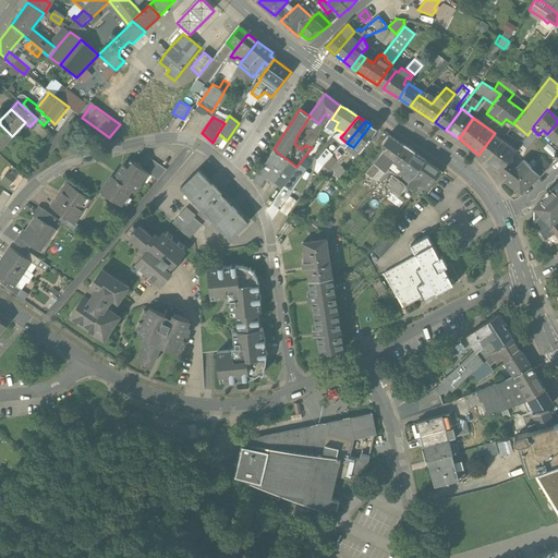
[(557,122),(547,134),(557,144),(557,122)]
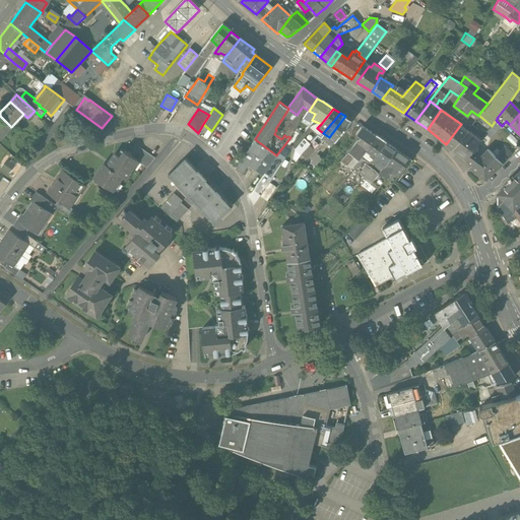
[(0,138),(11,127),(0,116),(0,138)]
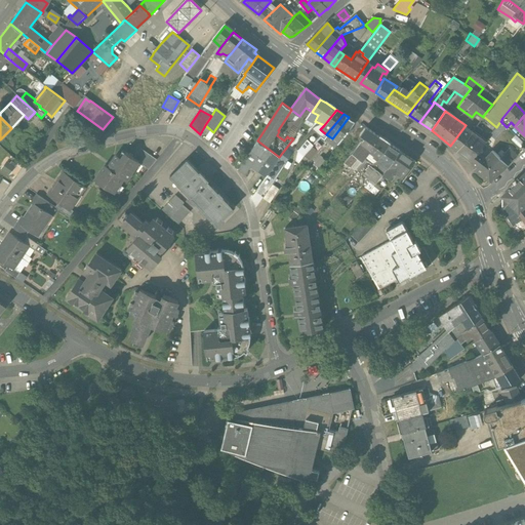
[(349,117),(332,138),(338,144),(355,121),(349,117)]
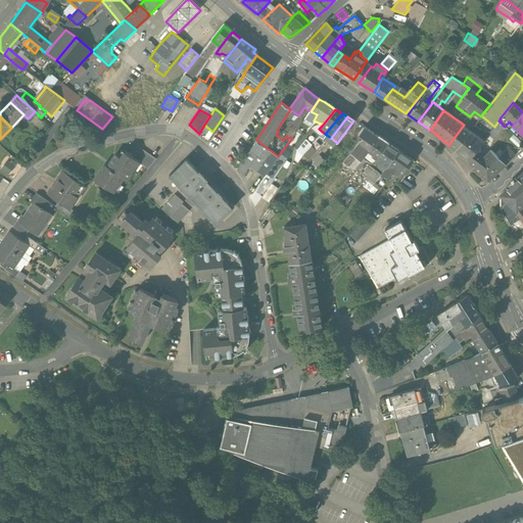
[(494,127),(489,132),(495,137),(505,127),(498,121),(494,127)]
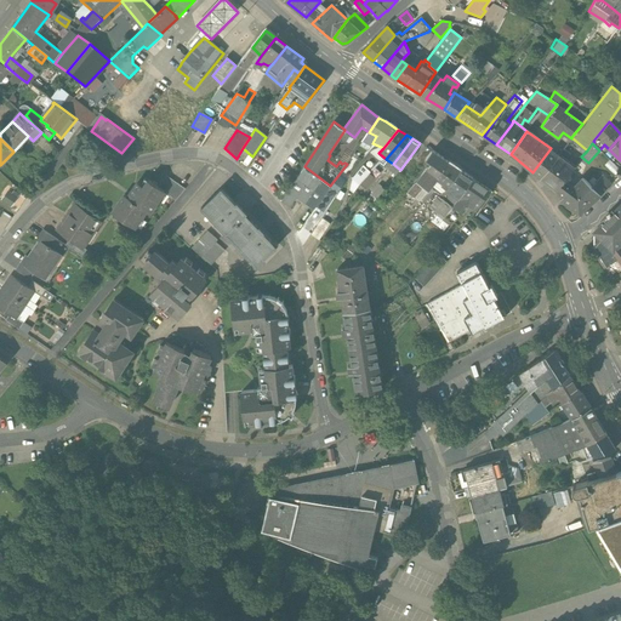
[(558,154),(540,177),(547,183),(568,161),(564,159),(569,152),(563,147),(558,154)]
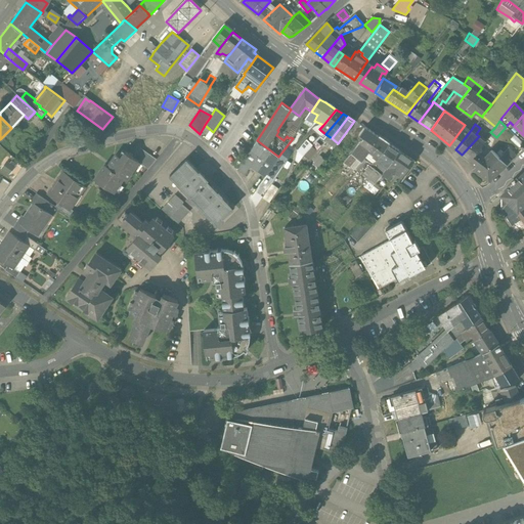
[(465,125),(449,145),(455,149),(471,130),(465,125)]
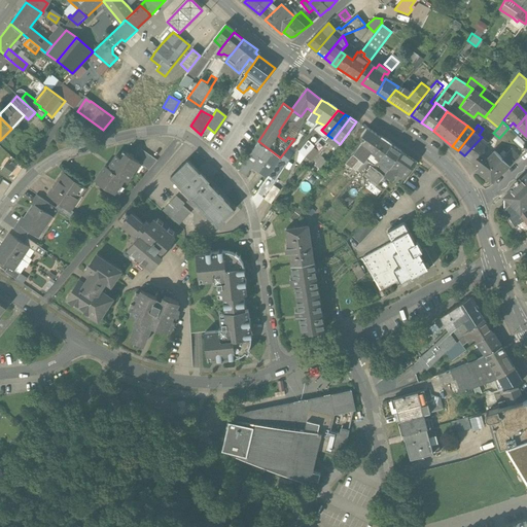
[(381,138),(366,129),(360,136),(365,139),(363,142),(361,145),(359,147),(346,163),(350,166),(352,168),(359,160),(363,163),(374,150),(373,149),(381,138)]
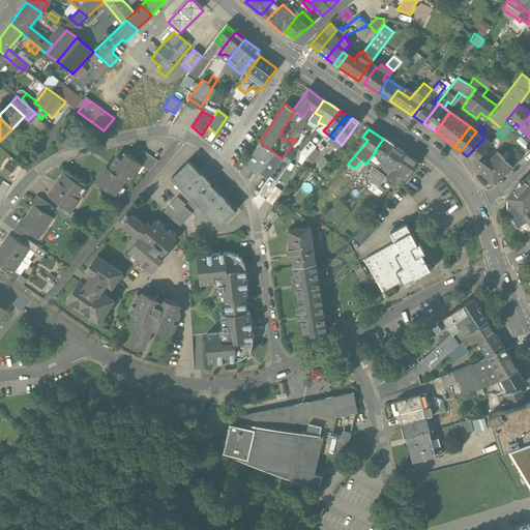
[(324,139),(318,133),(312,139),(318,145),(324,139)]
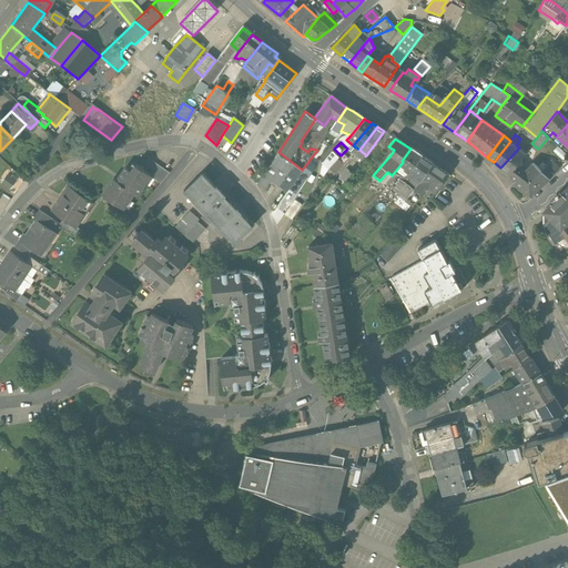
[(525,152),(519,148),(500,168),(508,174),(515,164),(525,152)]
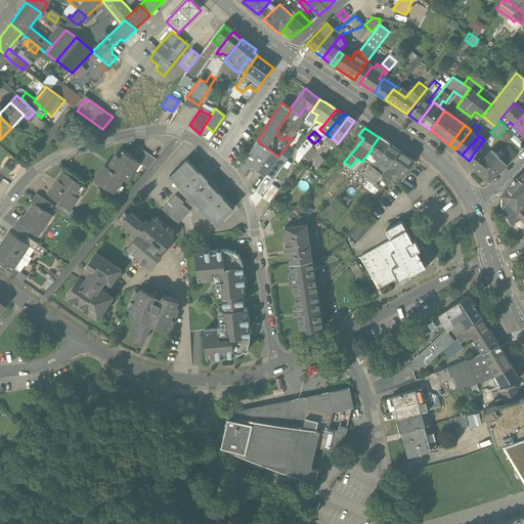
[(265,176),(278,157),(257,140),(237,169),(245,174),(251,166),(265,176)]
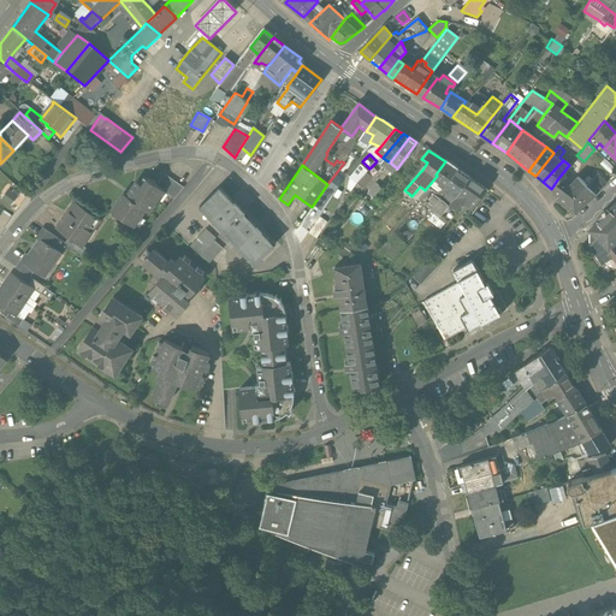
[(439,177),(433,184),(440,190),(457,170),(451,166),(442,178),(439,177)]
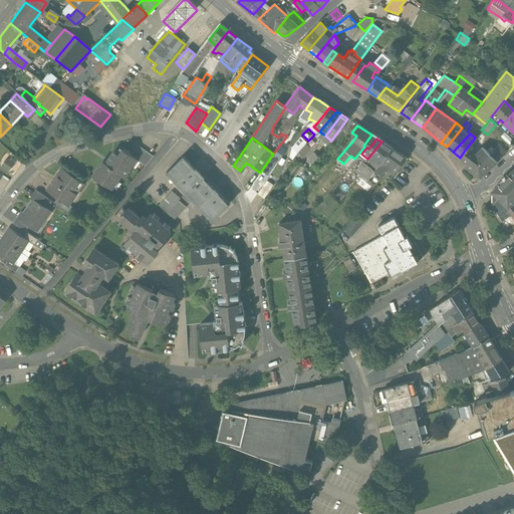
[(301,148),(293,141),(288,147),(297,153),(300,149),(301,148)]
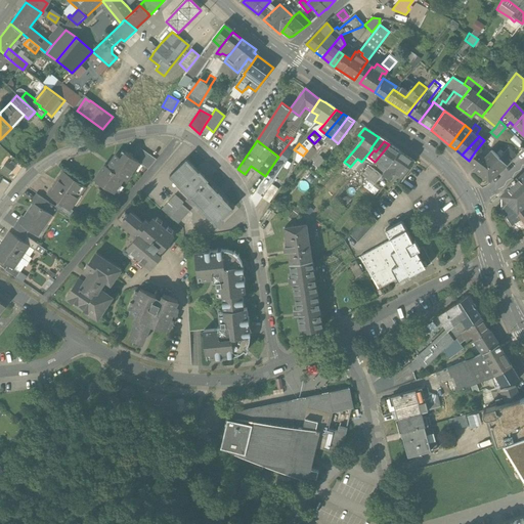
[(483,159),(475,151),(469,161),(476,165),(472,168),(488,181),(517,156),(505,143),(498,149),(495,146),(483,159)]
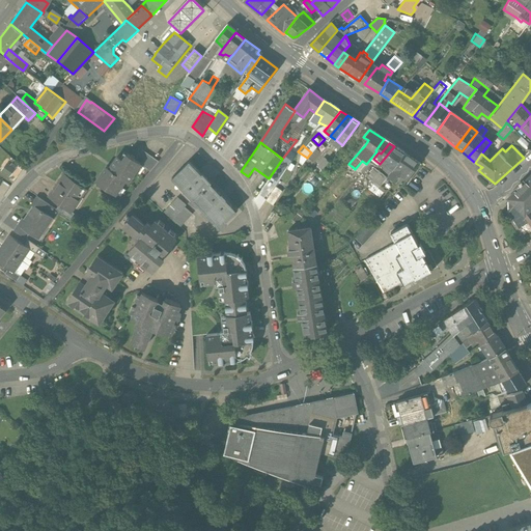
[(311,152),(310,154),(307,158),(312,162),(320,151),(316,148),(311,152)]
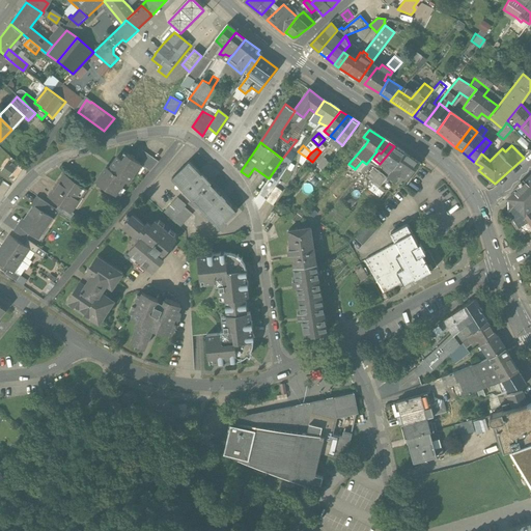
[(397,148),(388,161),(393,165),(402,152),(397,148)]
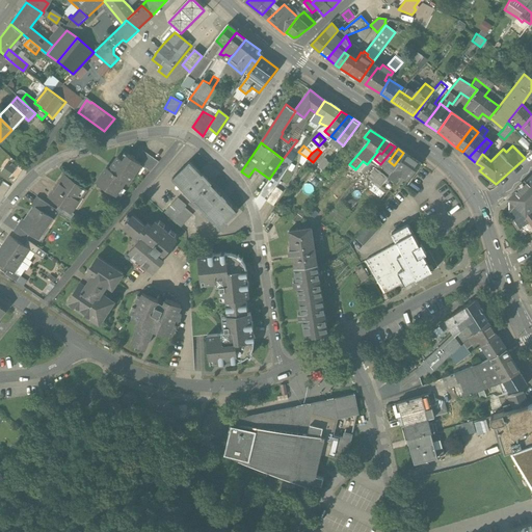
[(159,162),(142,151),(136,160),(141,164),(140,164),(151,171),(159,162)]
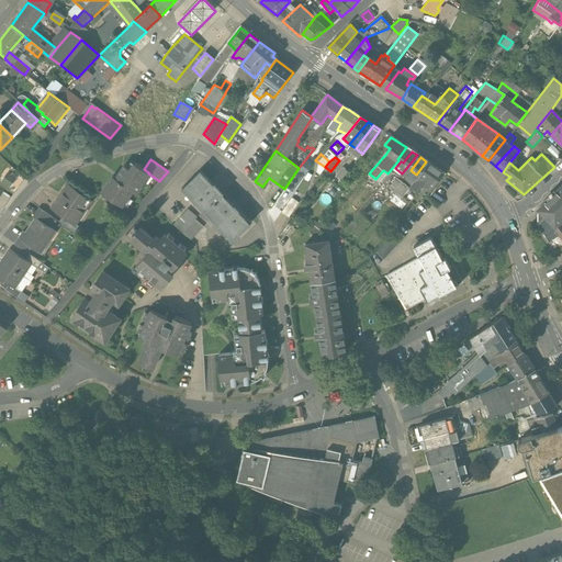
[(411,183),(402,197),(408,201),(422,184),(430,191),(444,172),(427,161),(411,183)]
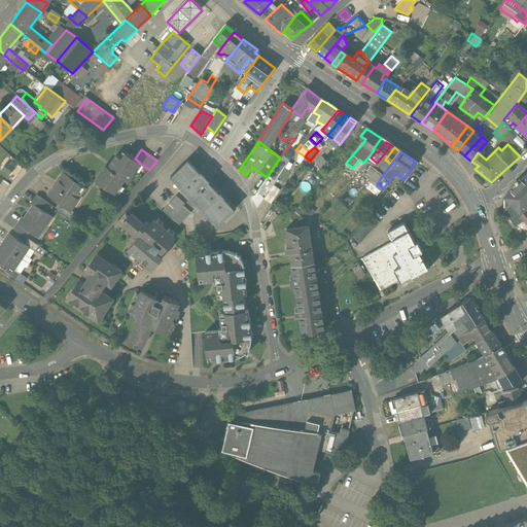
[(117,155),(109,168),(106,166),(96,180),(114,194),(124,179),(127,181),(139,163),(140,163),(135,159),(127,153),(123,159),(117,155)]
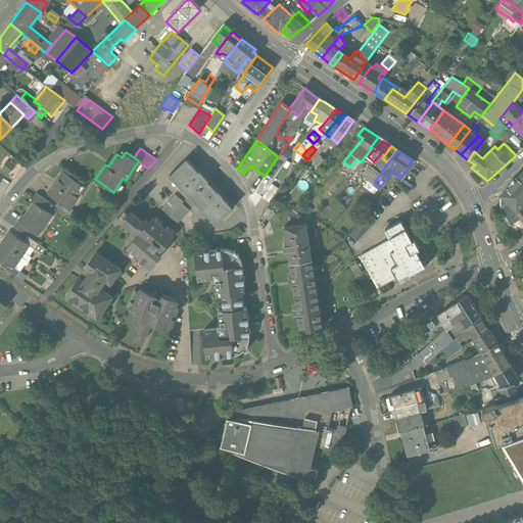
[(324,159),(320,155),(313,164),(317,169),(324,159)]
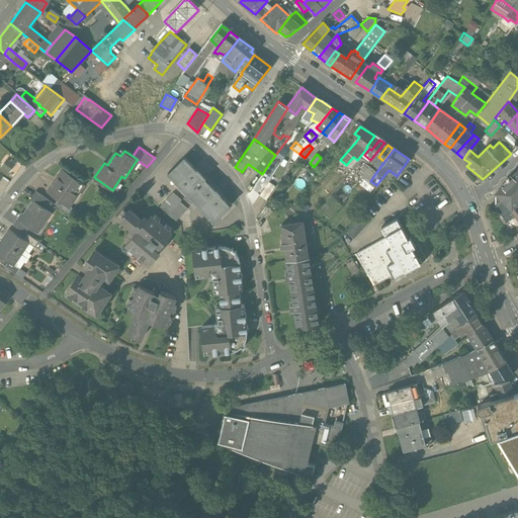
[(196,170),(184,158),(168,174),(188,194),(204,178),(205,177),(197,169),(196,170)]
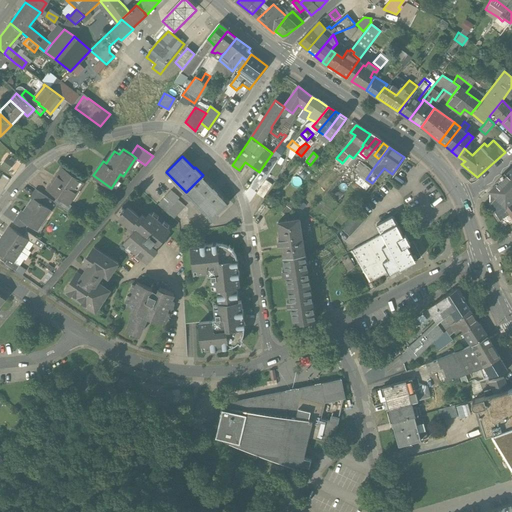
[(367,167),(355,158),(348,167),(366,179),(374,167),(370,164),(367,167)]
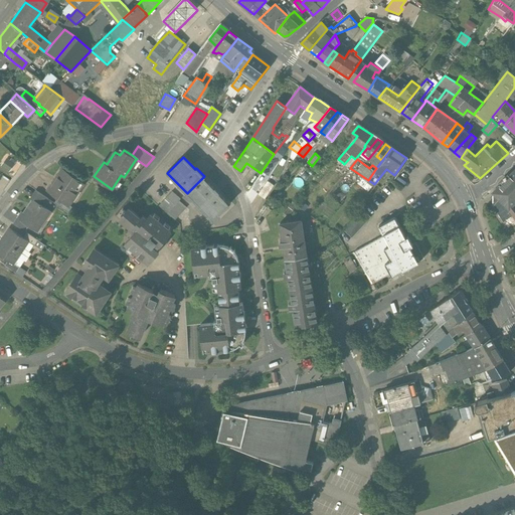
[(68,206),(69,206),(69,205),(83,185),(62,170),(47,191),(57,198),(68,206)]
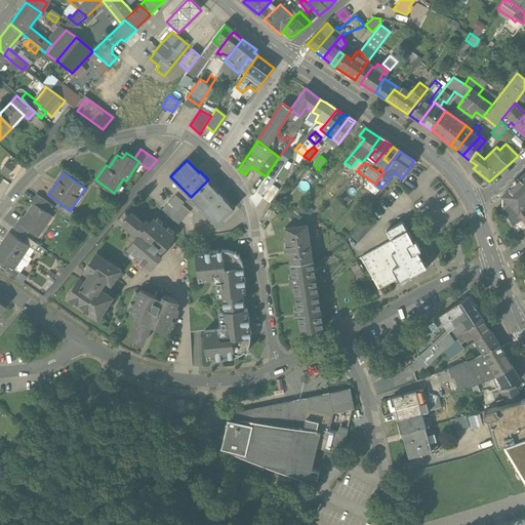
[(523,207),(524,205),(524,173),(503,196),(510,203),(518,213),(523,207)]
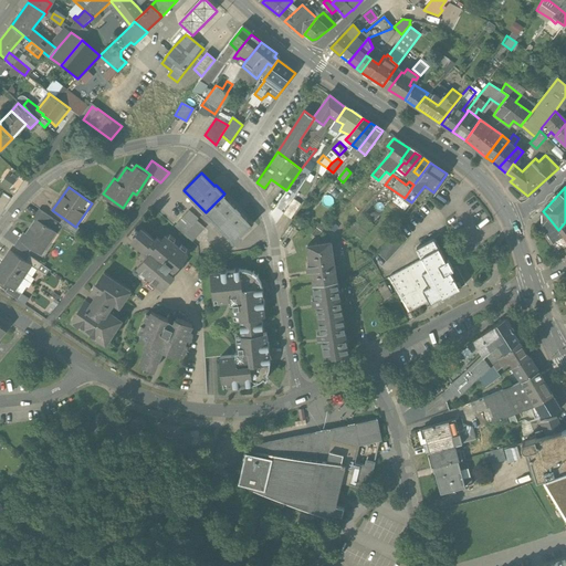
[(206,212),(233,242),(252,224),(240,211),(241,211),(237,206),(236,207),(223,195),(206,212)]
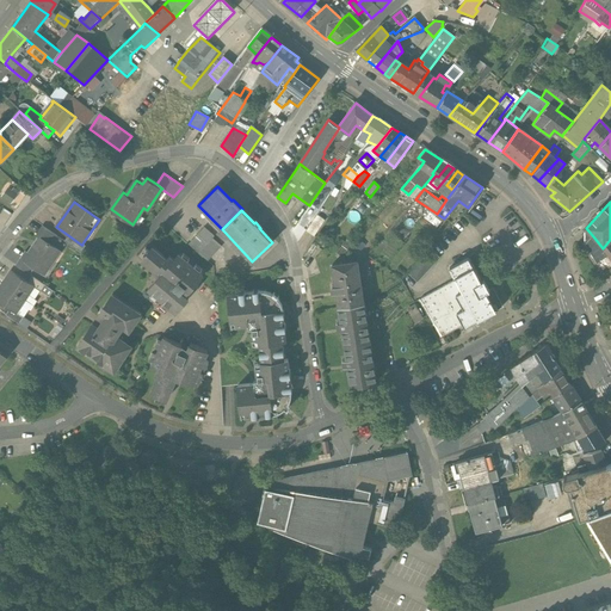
[(316,215),(306,232),(314,236),(325,221),(316,215)]
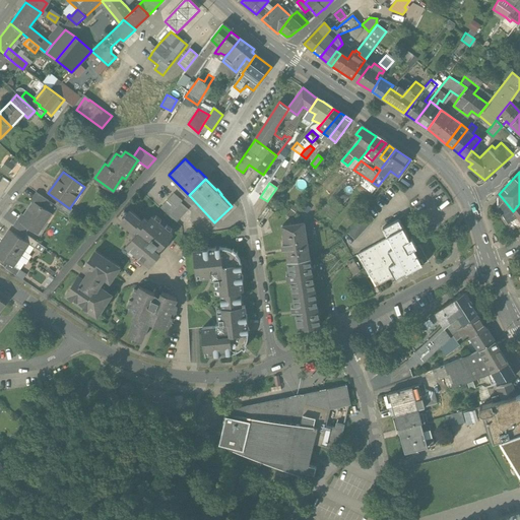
[(183,201),(173,192),(159,208),(168,215),(180,202),(183,201)]
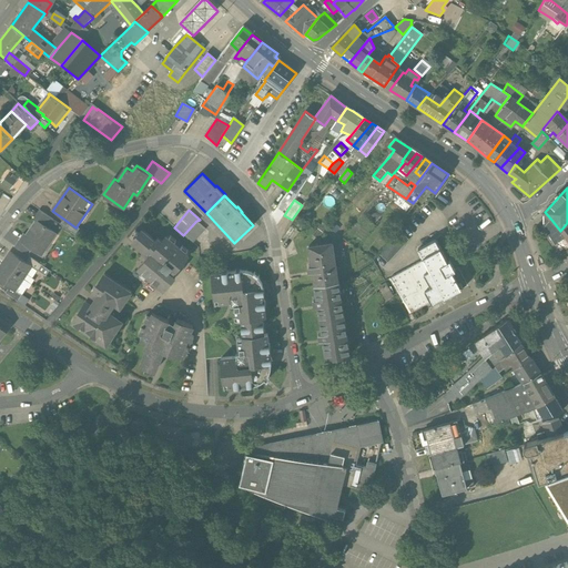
[(53,221),(39,211),(33,220),(34,221),(36,220),(48,229),(53,221)]
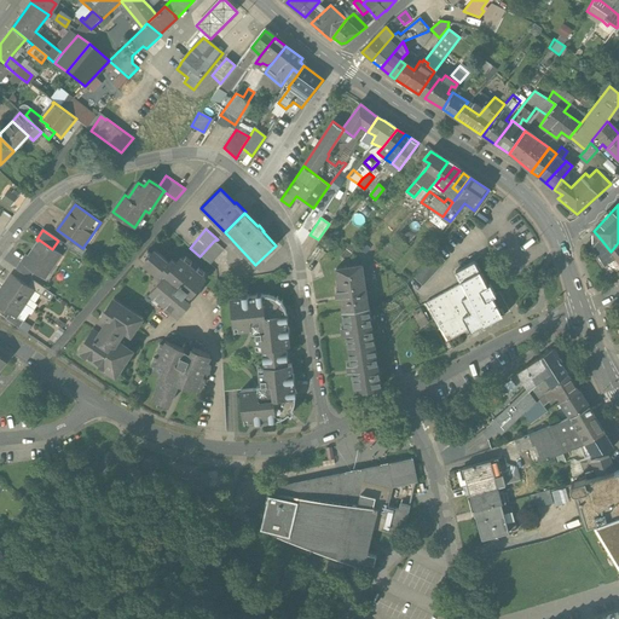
[(82,248),(69,238),(64,244),(86,259),(91,252),(84,247),(84,248),(82,248)]
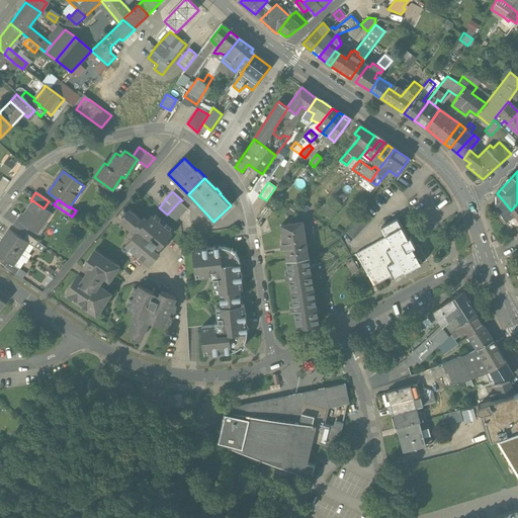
[(21,213),(17,220),(28,228),(37,235),(52,213),(44,208),(32,200),(31,201),(23,216),(21,213)]
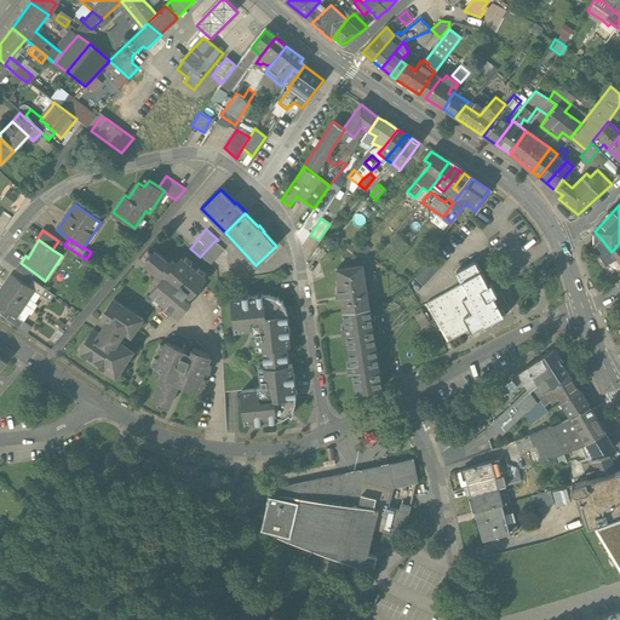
[(612,252),(602,240),(593,248),(606,268),(614,262),(610,257),(613,254),(612,252)]
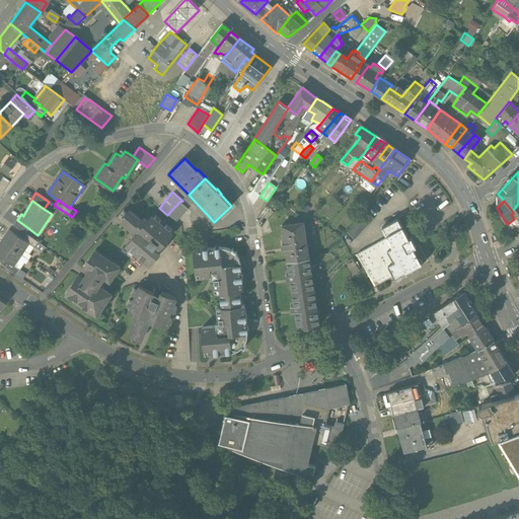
[(179,202),(167,215),(175,222),(188,209),(179,202)]
